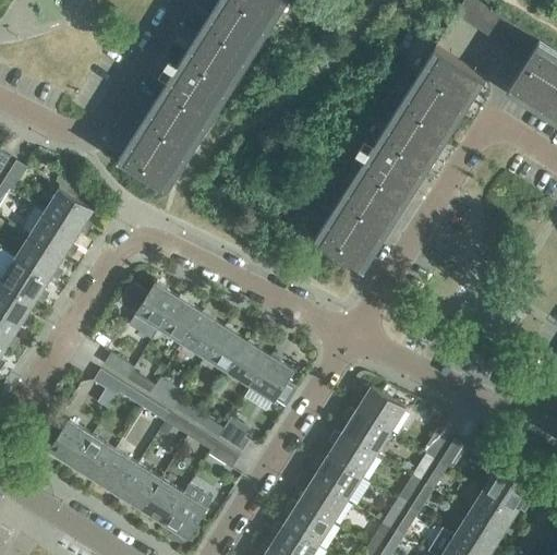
[(282,0),(285,0),(289,2),(290,1),(287,0),(227,0),(184,67),(169,57),(165,64),(173,70),(168,79),(174,83),(124,163),(118,159),(117,160),(168,193),(169,191),(164,188),(282,0)]
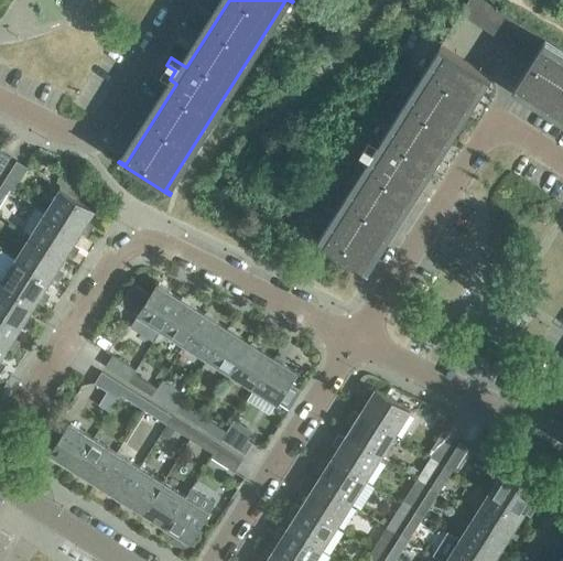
[(479,0),(471,0),(461,17),(471,23),(484,2),(479,0)]
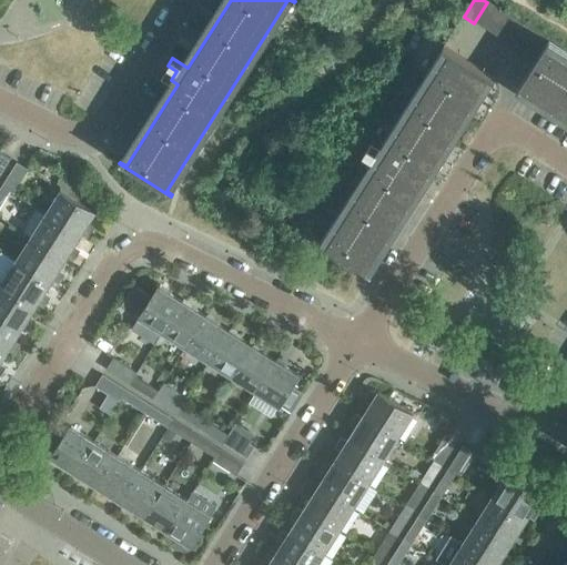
[(487,2),(474,23),(484,30),(497,9),(487,2)]
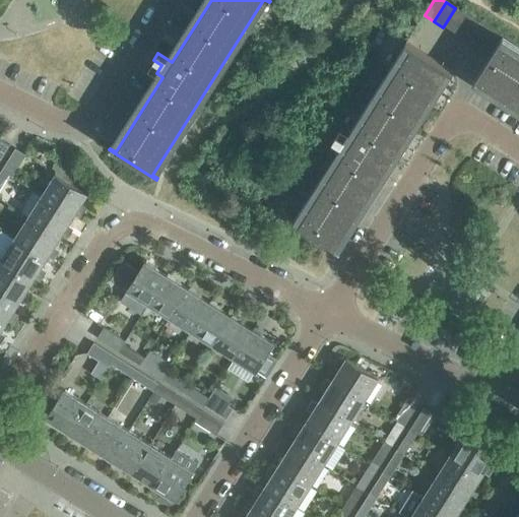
[(455,8),(443,27),(452,33),(464,14),(455,8)]
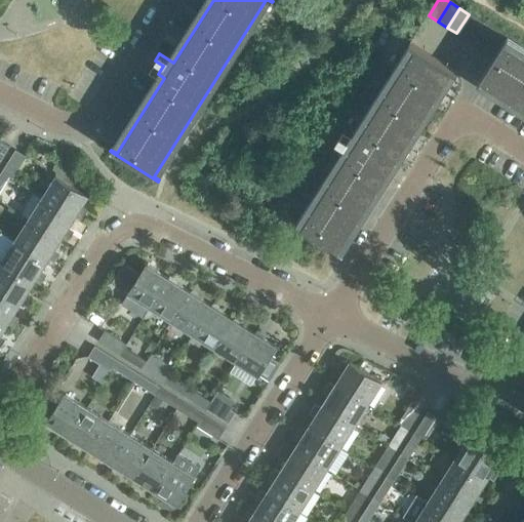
[(469,14),(456,33),(466,39),(478,21),(469,14)]
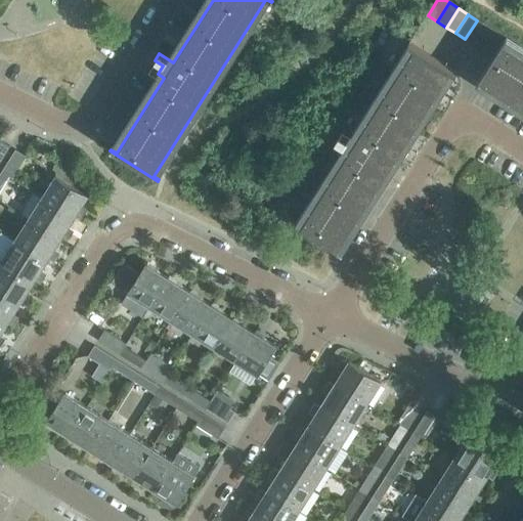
[(477,20),(465,39),(475,45),(487,27),(477,20)]
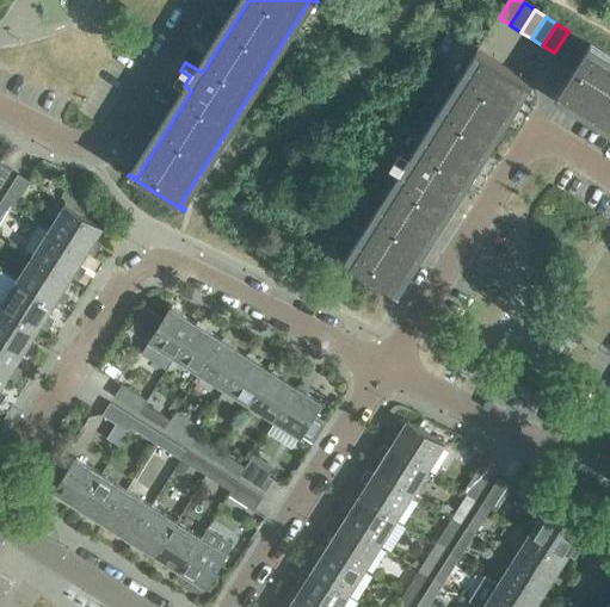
[(568,31),(554,53),(565,61),(579,38),(568,31)]
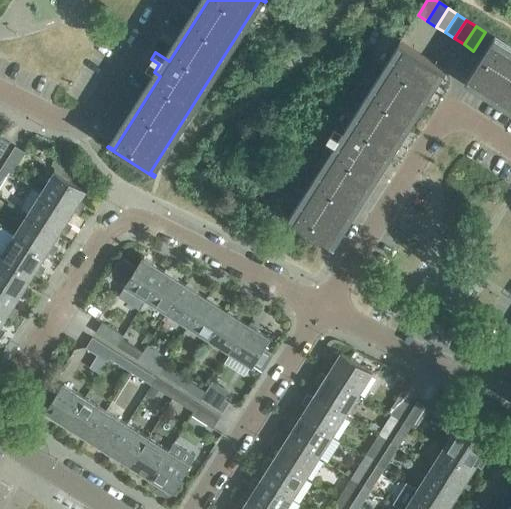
[(485,32),(473,51),(483,57),(495,38),(485,32)]
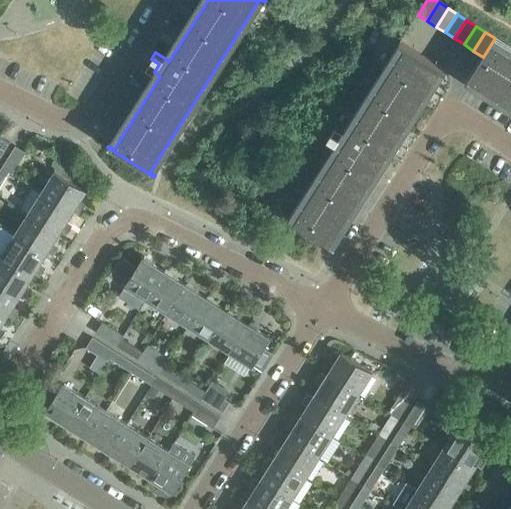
[(495,38),(483,57),(465,85),(466,85),(469,80),(494,97),(510,107),(510,54),(493,43),(496,39),(495,38)]
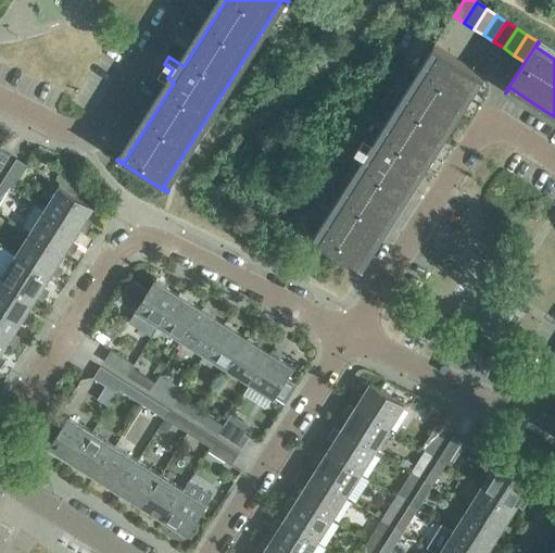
[(313,238),(363,271),(364,268),(358,265),(418,172),(424,176),(425,174),(418,171),(478,77),(484,80),(484,79),(434,48),(433,49),(439,52),(379,147),(373,142),(368,150),(364,158),(369,161),(318,240),(313,237),(313,238)]
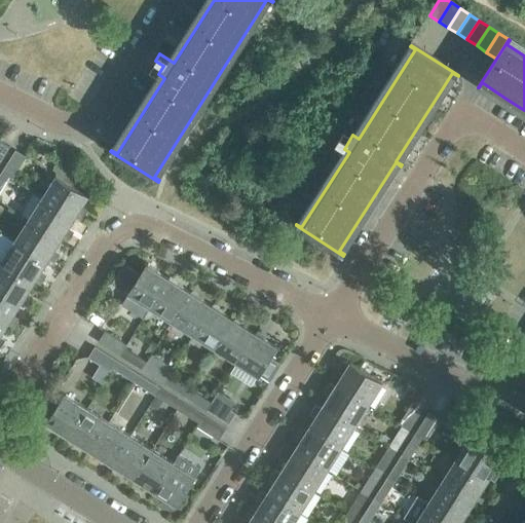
[(0,163),(9,150),(4,146),(0,144),(0,163)]
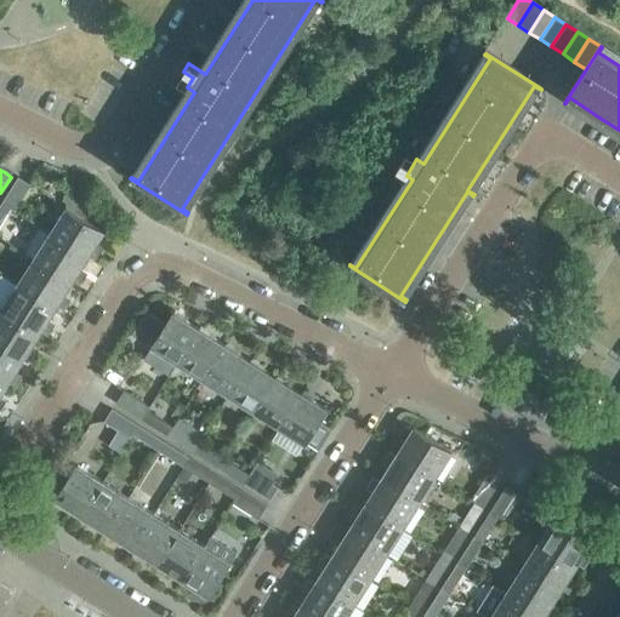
[(23,184),(18,181),(1,207),(13,215),(30,189),(23,184)]
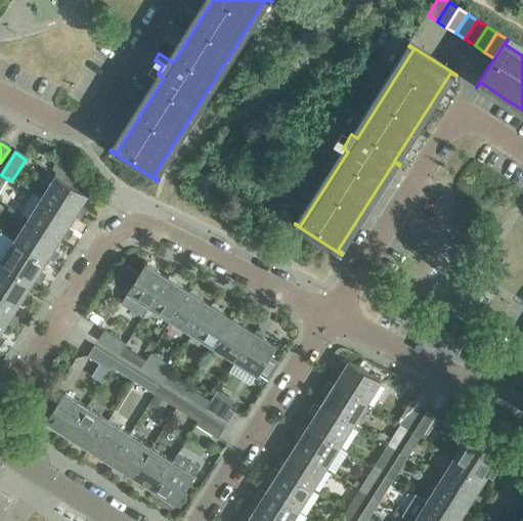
[(60,181),(55,178),(42,200),(74,220),(75,218),(81,221),(85,215),(80,211),(88,199),(71,187),(78,176),(68,170),(60,181)]
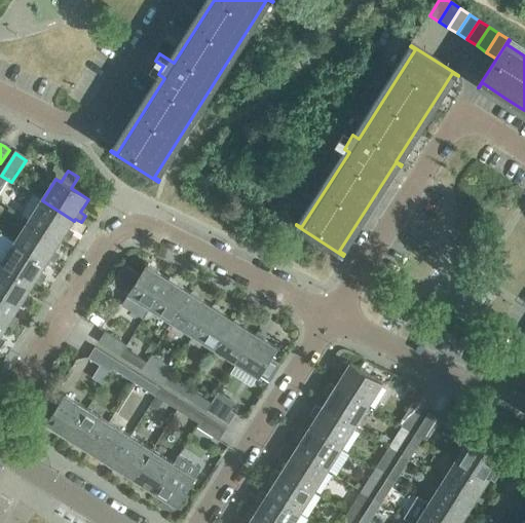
[(28,222),(61,244),(62,240),(67,244),(71,237),(66,233),(74,221),(42,200),(28,222)]
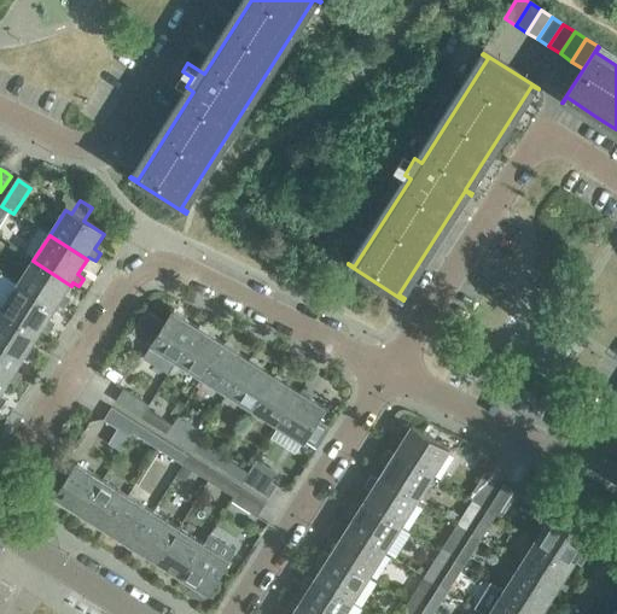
[(17,286),(56,311),(57,308),(63,311),(68,304),(62,300),(71,286),(33,261),(17,286)]
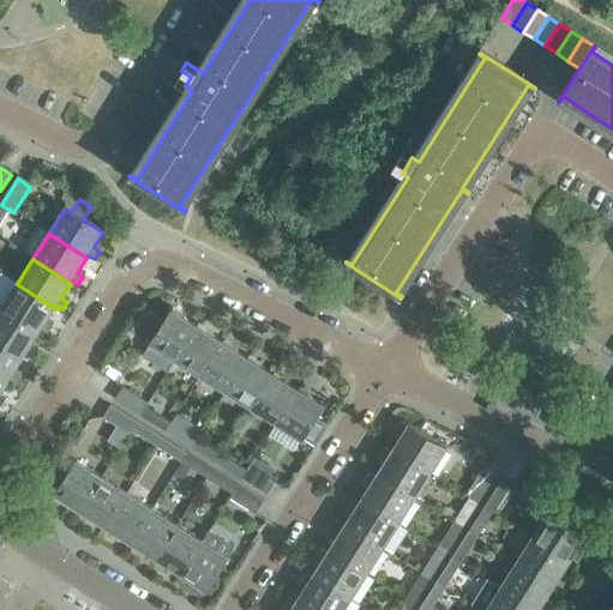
[(0,310),(38,334),(41,332),(46,336),(52,327),(46,324),(55,309),(17,284),(0,310)]
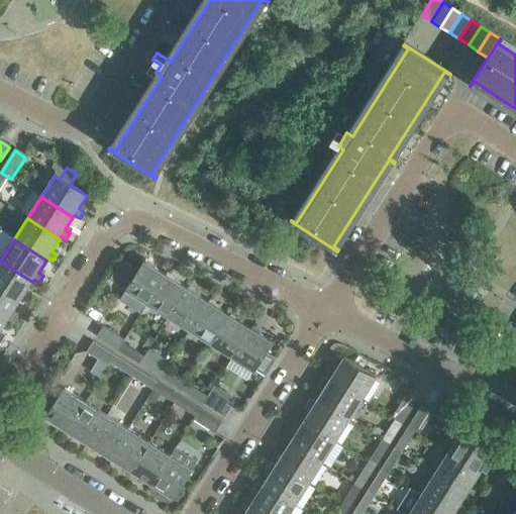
[(0,291),(19,303),(20,300),(25,303),(29,297),(25,294),(32,282),(0,262),(0,291)]
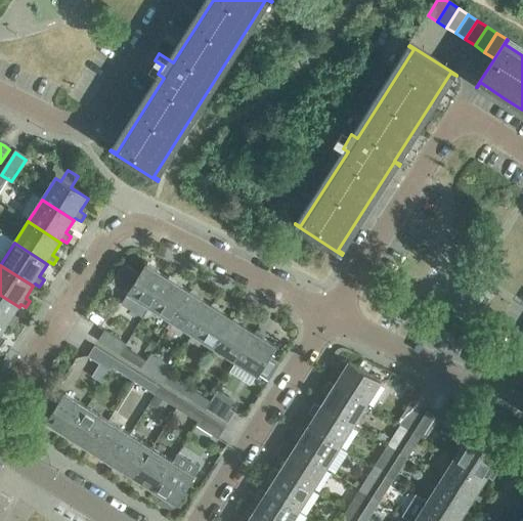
[(145,266),(127,296),(149,309),(167,280),(145,266)]
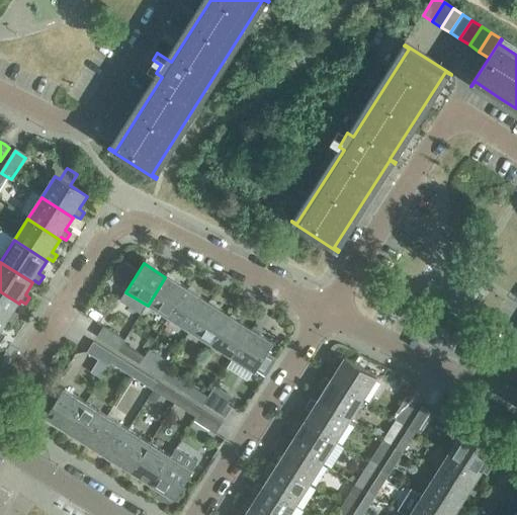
[(165,277),(148,306),(169,320),(187,290),(165,277)]
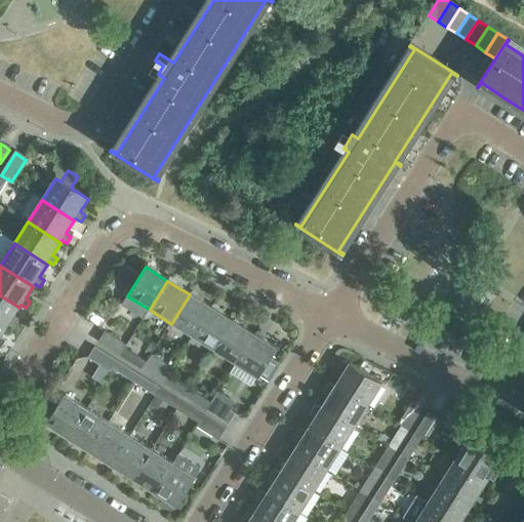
[(190,294),(171,324),(193,337),(211,309),(190,294)]
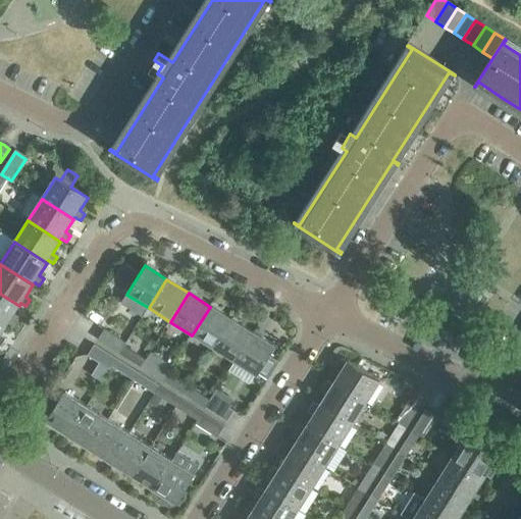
[(0,324),(6,327),(7,324),(12,327),(16,321),(11,318),(19,306),(0,294),(0,324)]
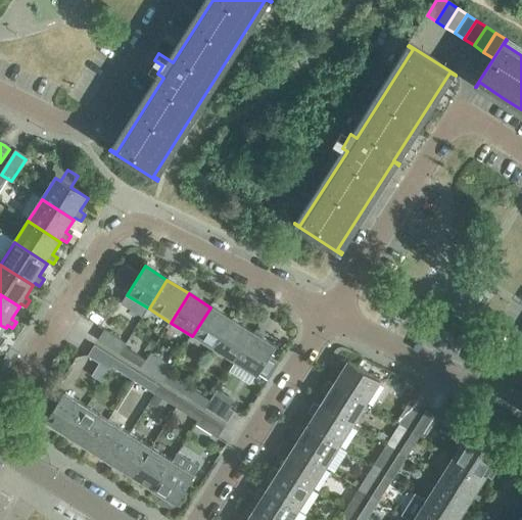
[(210,308),(192,336),(214,349),(232,321),(210,308)]
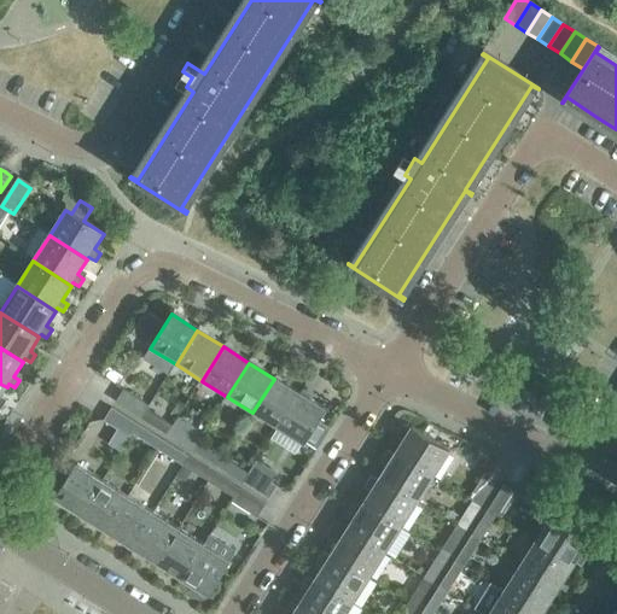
[(274,379),(252,413),(278,430),(300,396),(274,379)]
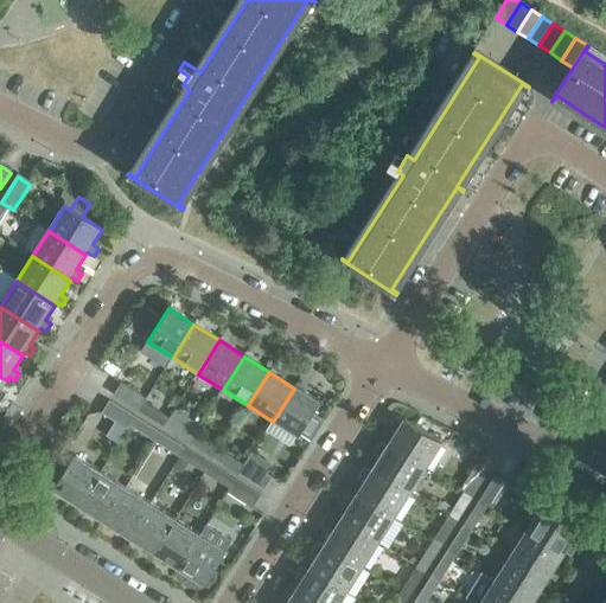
[(138,414),(144,405),(146,402),(120,385),(116,391),(113,397),(138,414)]
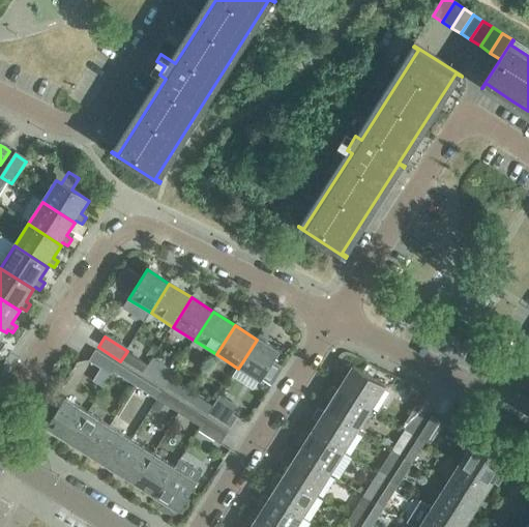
[(257,340),(238,369),(260,382),(261,381),(271,387),(283,370),(272,362),(278,353),(277,352),(257,340)]
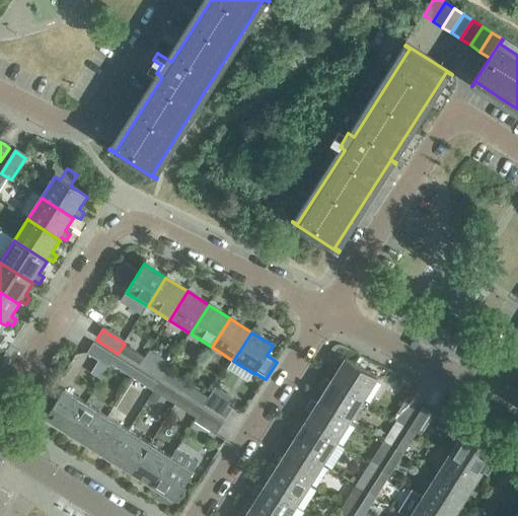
[(111,365),(115,359),(93,345),(90,349),(86,355),(107,369),(111,365)]
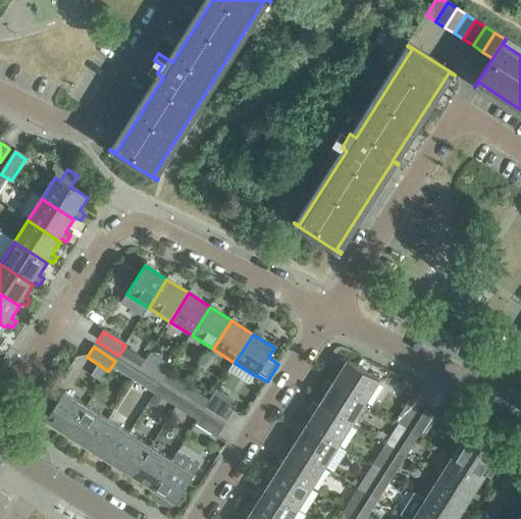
[(141,359),(123,349),(118,356),(136,366),(141,359)]
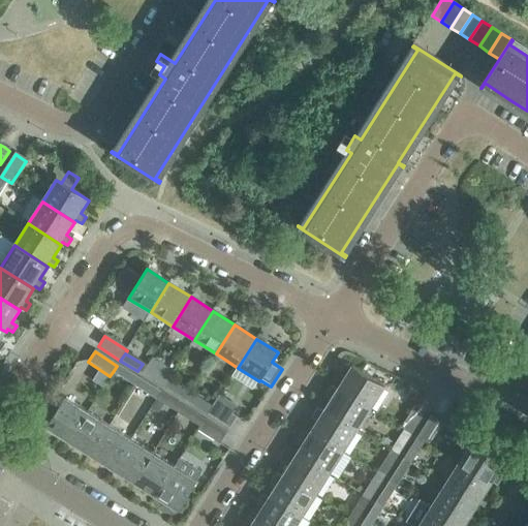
[(147,367),(142,374),(159,385),(164,388),(168,380),(174,373),(152,359),(147,367)]
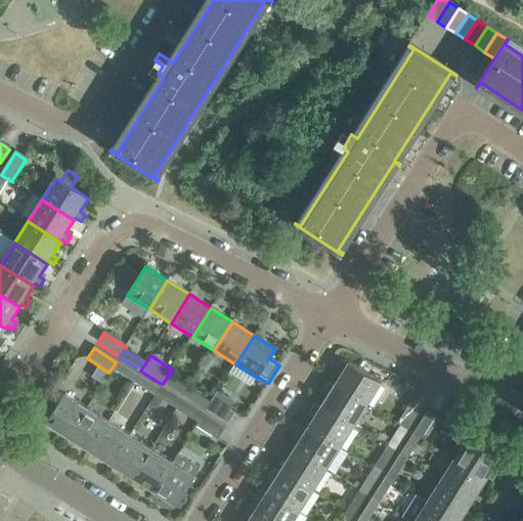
[(133,373),(116,362),(112,368),(128,380),(133,373)]
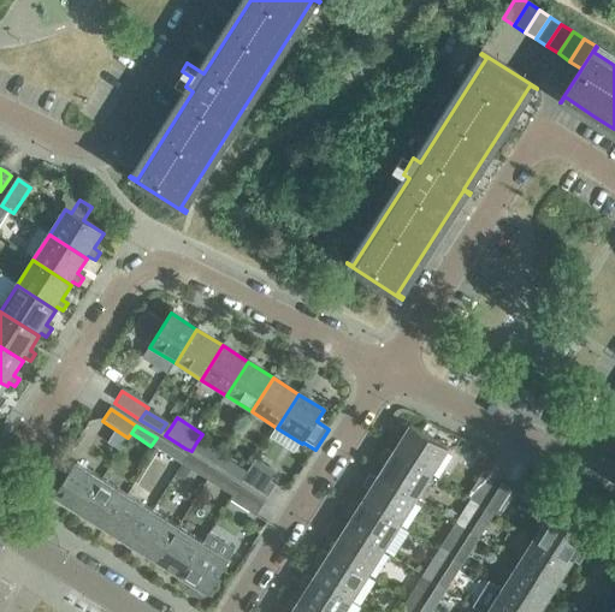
[(394,453),(431,477),(447,452),(409,428),(408,431),(402,427),(397,434),(403,438),(394,453)]
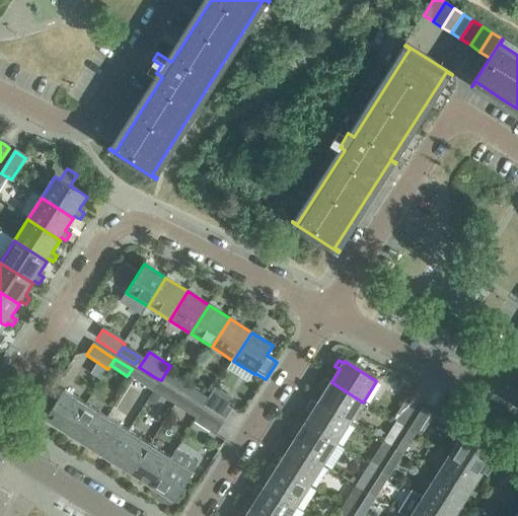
[(153,383),(136,372),(132,379),(149,390),(153,383)]
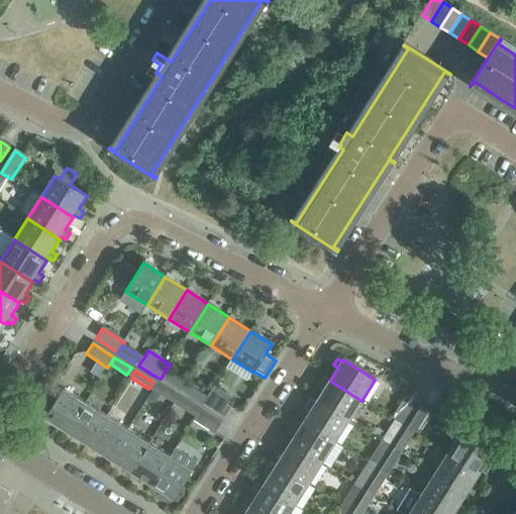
[(161,379),(177,390),(182,383),(165,372),(161,379)]
